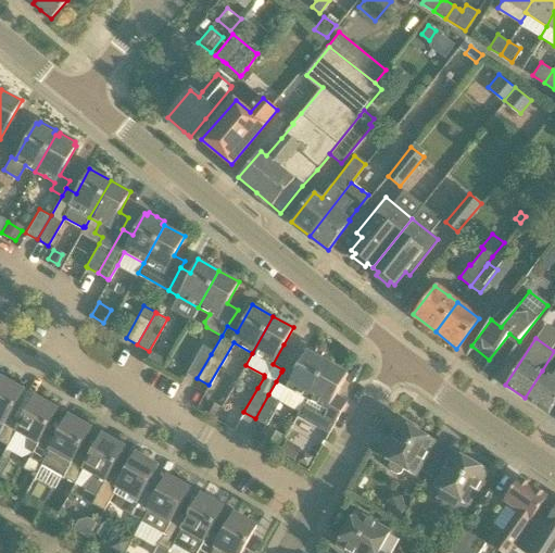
[(201,349),(200,348),(186,373),(197,378),(211,354),(210,353),(201,349)]
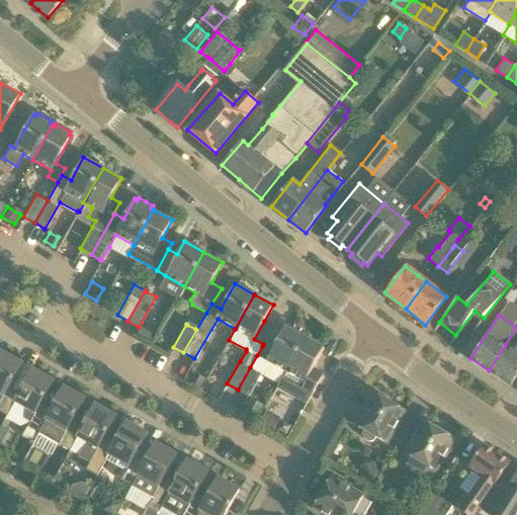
[(257,355),(250,367),(261,373),(278,383),(279,383),(285,370),(305,336),(285,326),(266,360),(257,355)]
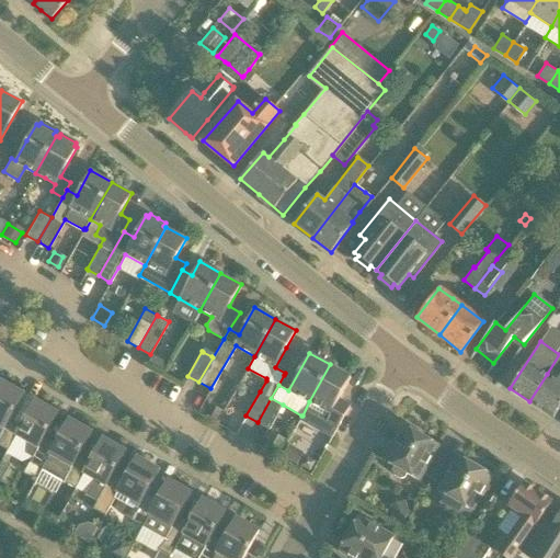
[(162,371),(168,362),(152,354),(148,362),(162,371)]
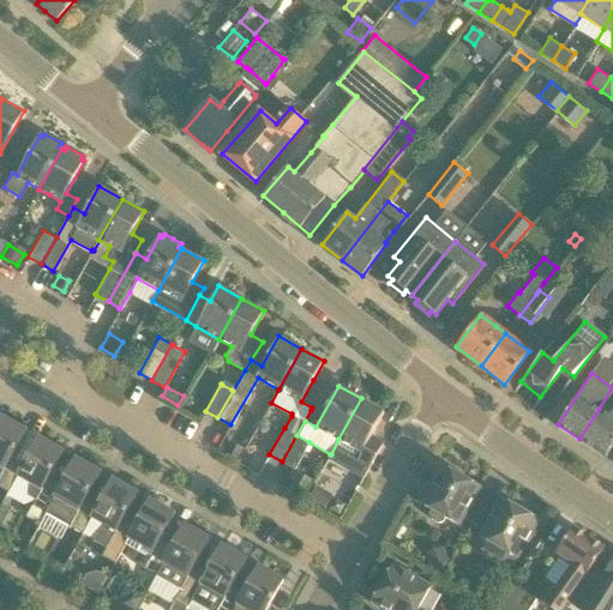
[(329,458),(364,477),(383,441),(371,434),(384,411),(361,398),(338,439),(331,454),(329,458)]
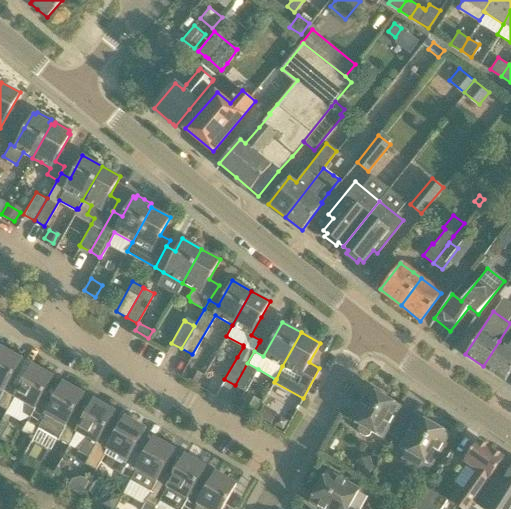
[(483,366),(504,380),(510,369),(510,341),(508,346),(499,341),(483,366)]
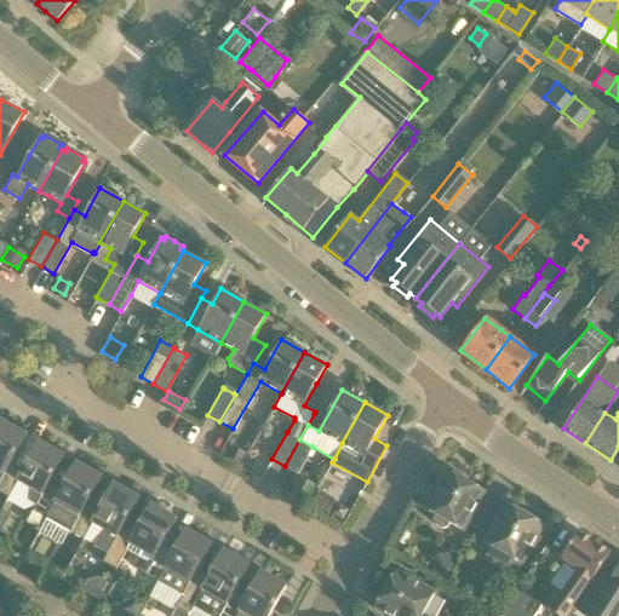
[(24,467),(11,460),(27,433),(1,420),(0,421),(0,493),(7,496),(17,481),(24,467)]
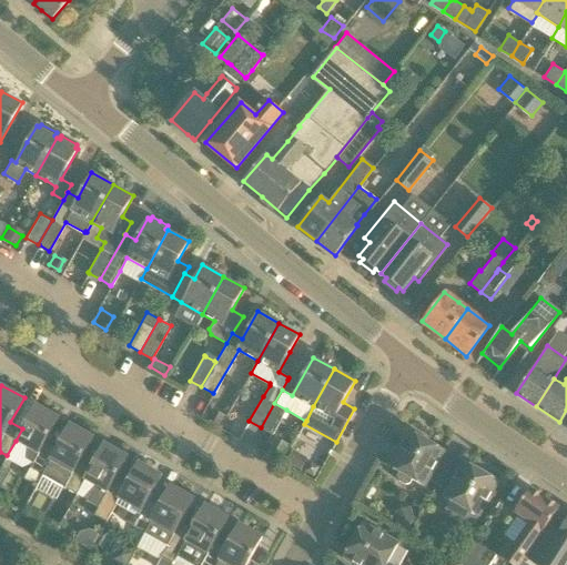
[(272,434),(286,410),(274,403),(261,427),(272,434)]
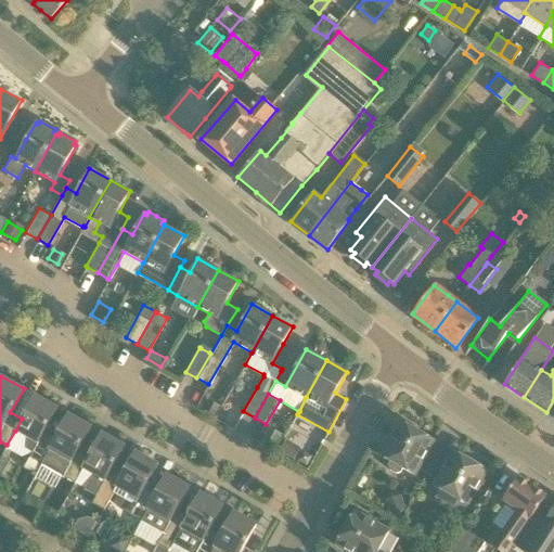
[(22,419),(15,431),(26,437),(26,448),(31,451),(29,456),(41,463),(55,438),(43,432),(56,407),(35,395),(22,419)]
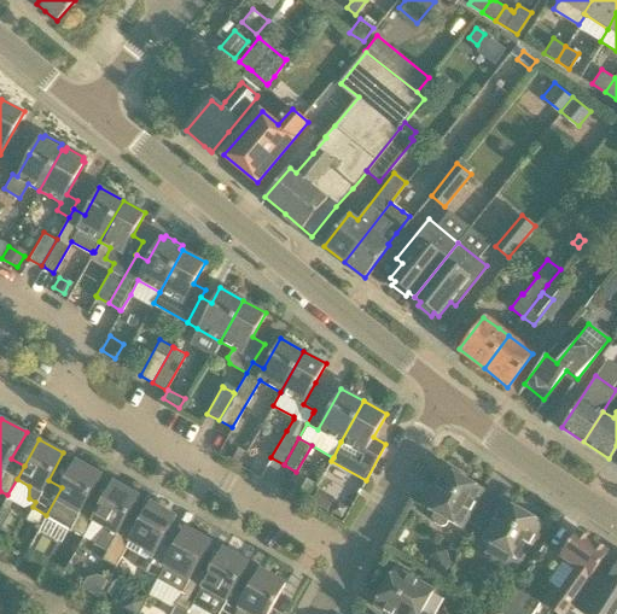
[(232,444),(226,456),(239,461),(244,450),(232,444)]
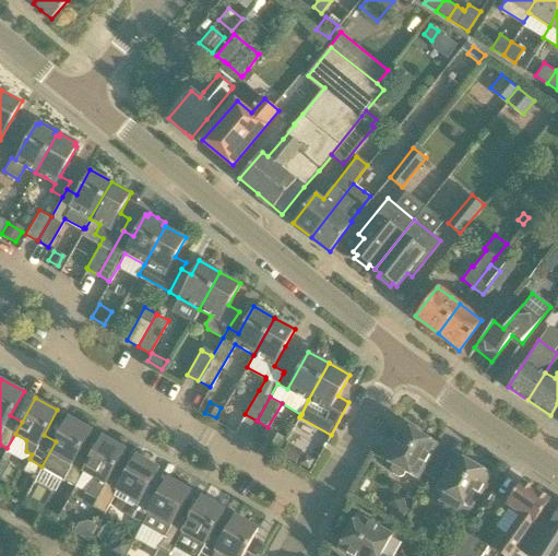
[(223,411),(218,420),(226,424),(230,415),(223,411)]
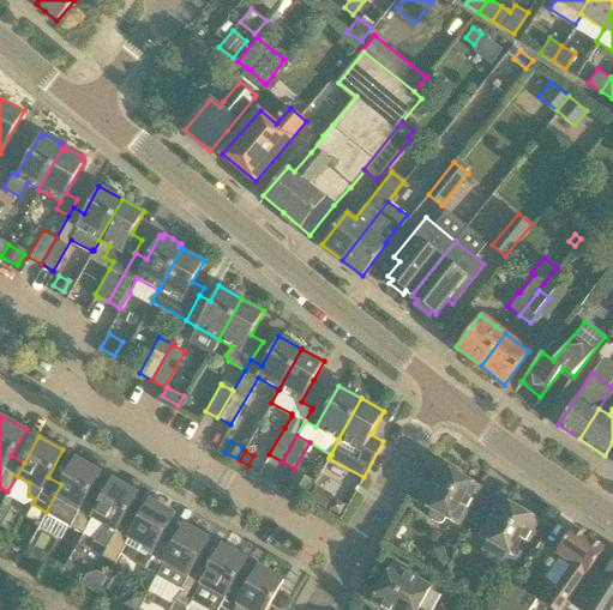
[(46,512),(44,513),(70,526),(82,533),(83,532),(91,518),(98,505),(97,505),(85,497),(100,471),(98,470),(76,458),(61,484),(46,512)]
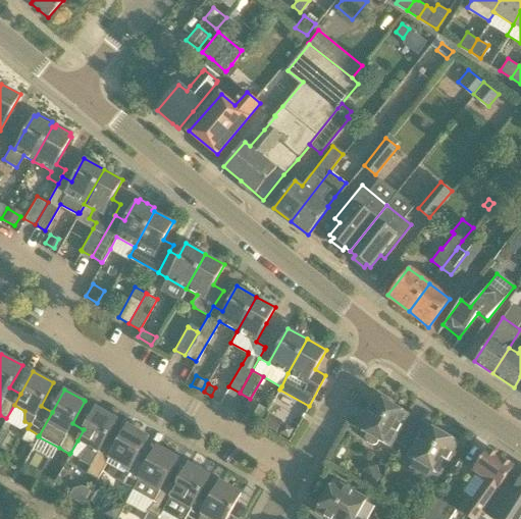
[(379,439),(389,445),(408,413),(375,395),(358,427),(367,432),(365,435),(366,439),(372,443),(377,443),(379,439)]
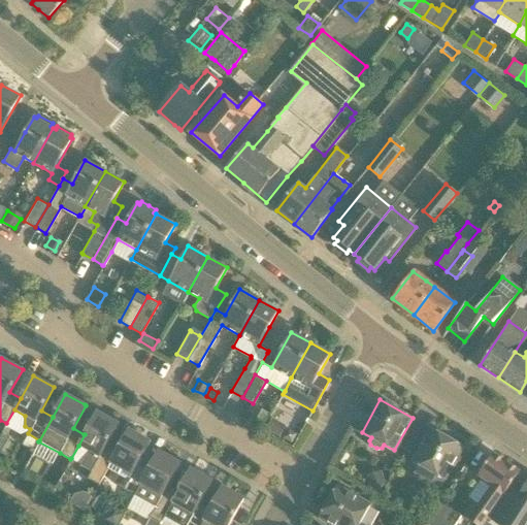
[(246,417),(261,425),(268,413),(253,404),(246,417)]
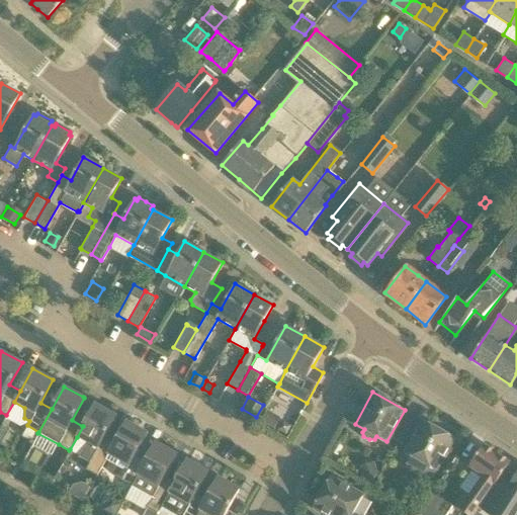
[(83,426),(77,437),(86,442),(79,455),(89,461),(85,468),(96,475),(104,459),(107,454),(113,443),(117,436),(107,430),(115,415),(112,413),(95,404),(82,426),(83,426)]
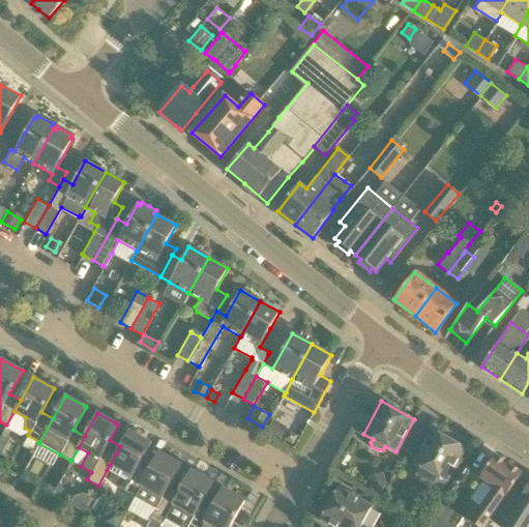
[(273,420),(268,431),(281,438),(286,428),(273,420)]
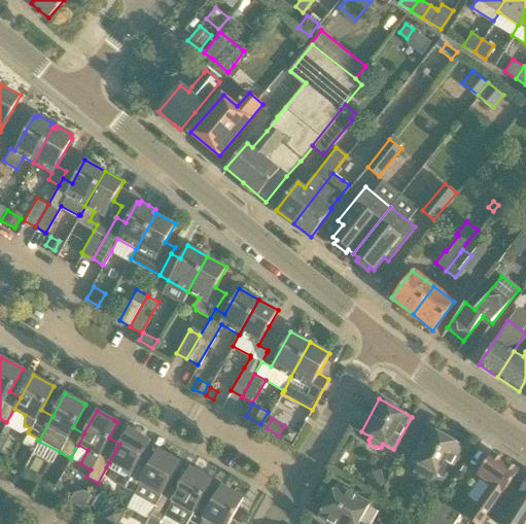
[(286,427),(281,435),(290,442),(295,432),(286,427)]
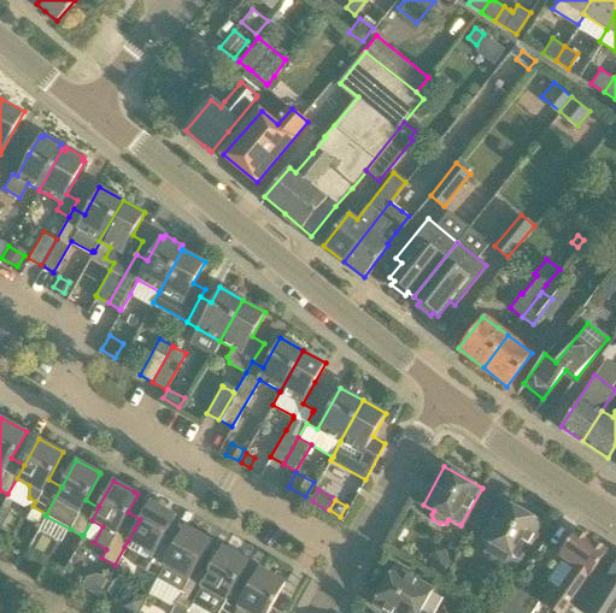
[(486,530),(482,537),(488,541),(482,552),(485,556),(496,563),(500,561),(506,552),(518,559),(520,559),(541,522),(511,504),(503,500),(500,505),(499,508),(486,530)]
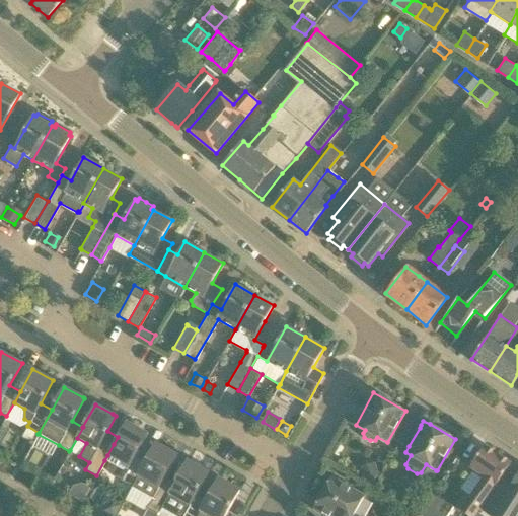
[(114,444),(107,455),(118,461),(115,465),(113,470),(114,474),(121,478),(121,480),(132,486),(145,461),(139,458),(135,455),(147,433),(127,422),(118,437),(114,444)]
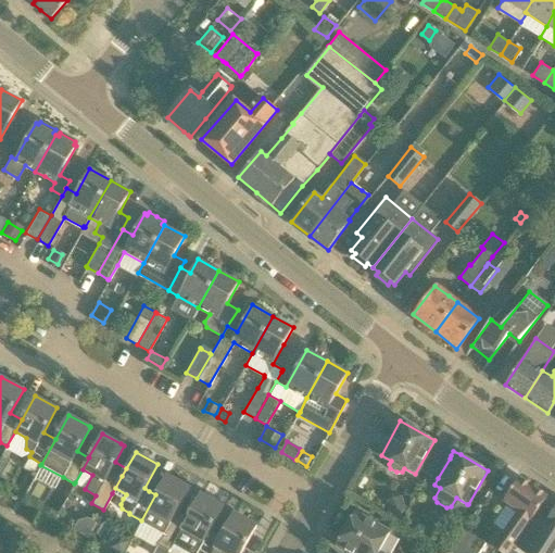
[(167,475),(155,494),(141,520),(163,533),(156,544),(168,550),(173,542),(187,517),(175,512),(189,487),(167,475)]
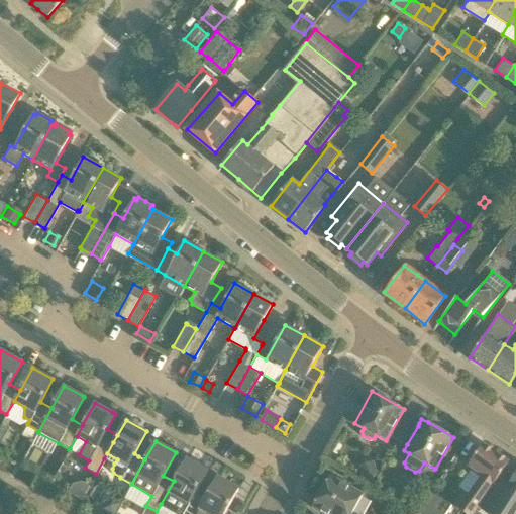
[(483,443),(469,464),(482,474),(458,507),(467,513),(471,513),(508,461),(483,443)]
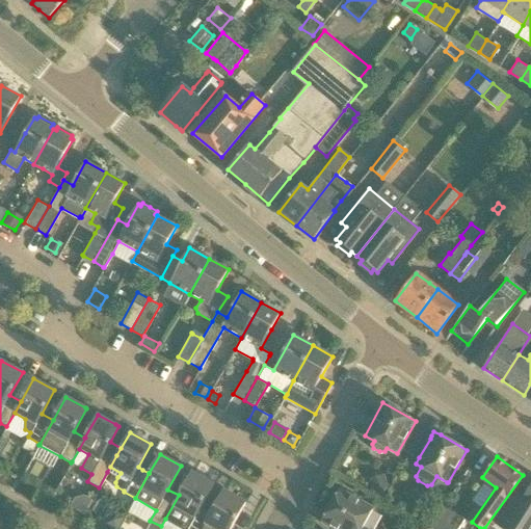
[(165,519),(183,528),(202,528),(211,512),(200,507),(213,483),(192,472),(179,495),(165,519)]
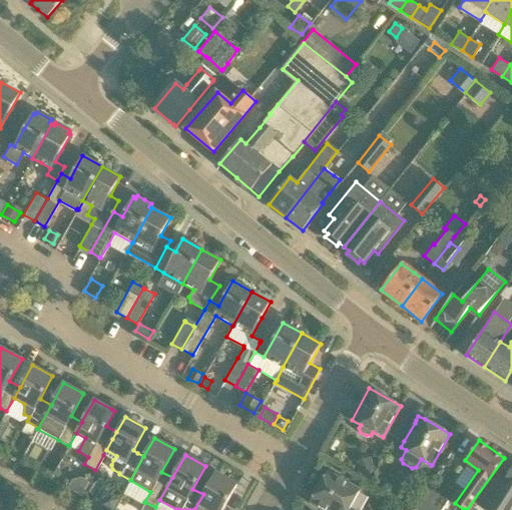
[(373,468),(370,456),(355,461),(359,472),(367,477),(373,468)]
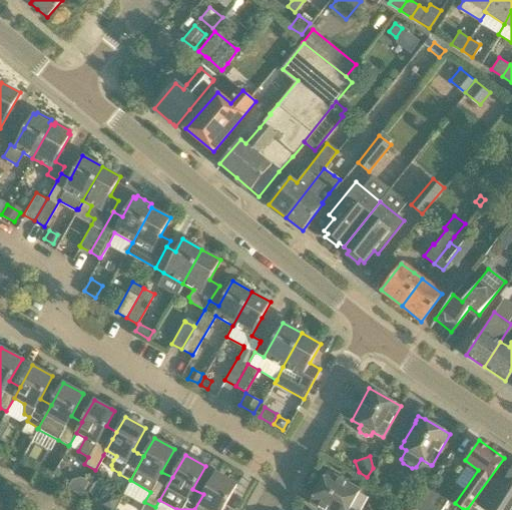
[(494,477),(478,501),(489,508),(487,509),(509,509),(511,508),(511,470),(504,484),(494,477)]
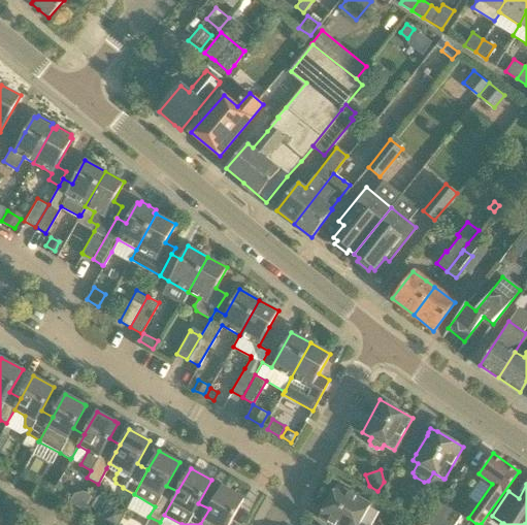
[(332,524),(357,524),(369,503),(337,485),(319,517),(332,524)]
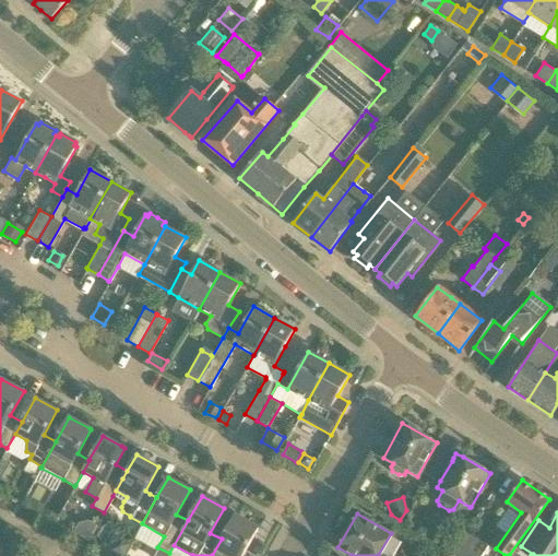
[(212,555),(241,555),(258,528),(235,515),(222,539),(212,555)]
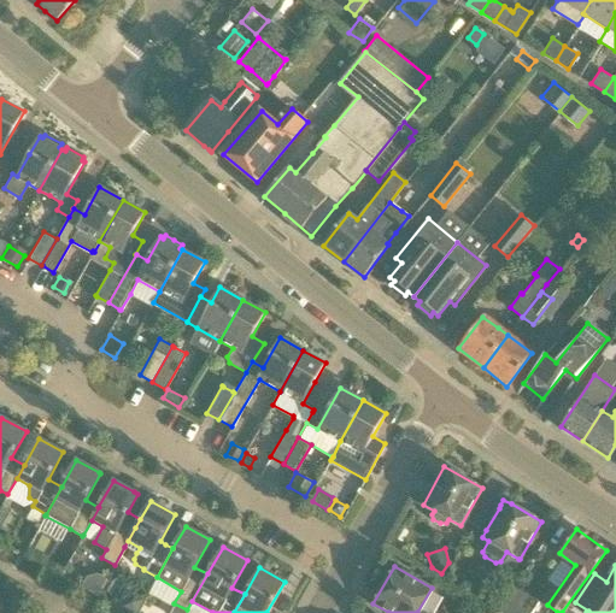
[(505,600),(504,603),(518,612),(529,612),(538,601),(515,585),(505,600)]
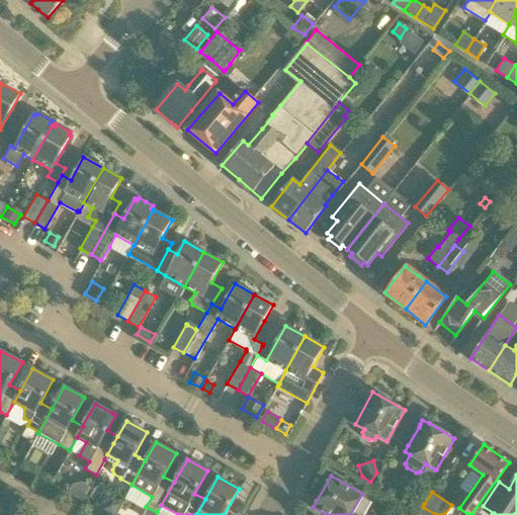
[(408,502),(409,508),(419,514),(423,507),(424,504),(424,500),(419,497),(411,498),(408,502)]
